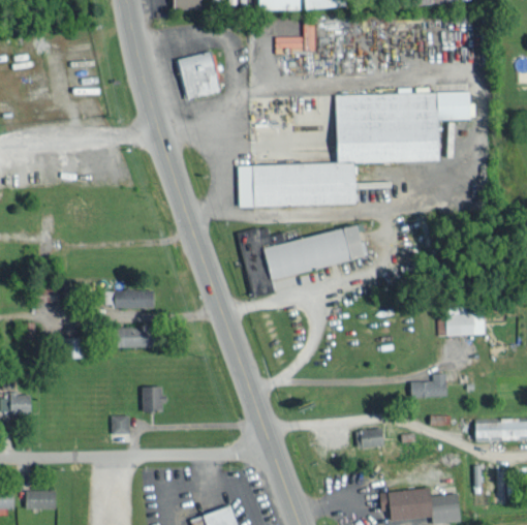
[(200,9),(200,0),(168,0),(169,10),(200,9)]
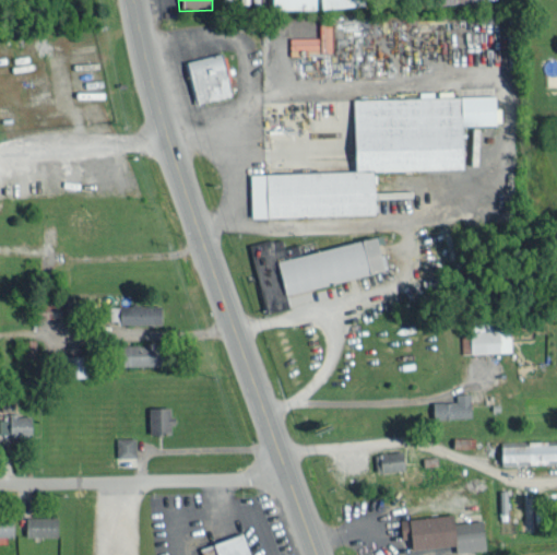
[(273,0),(274,12),(366,9),(365,0),(273,0)]
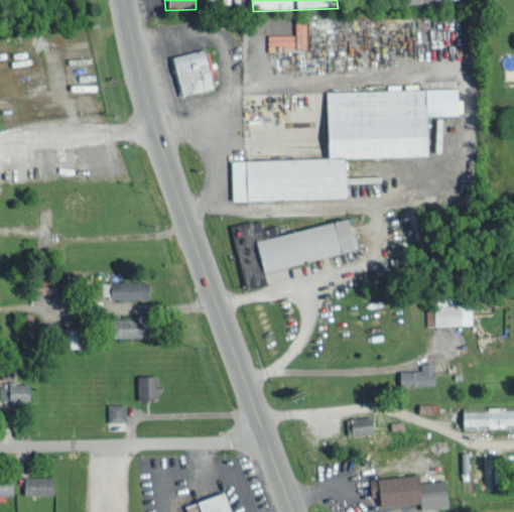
[(169,58),(177,98),(214,91),(206,50),(169,58)]
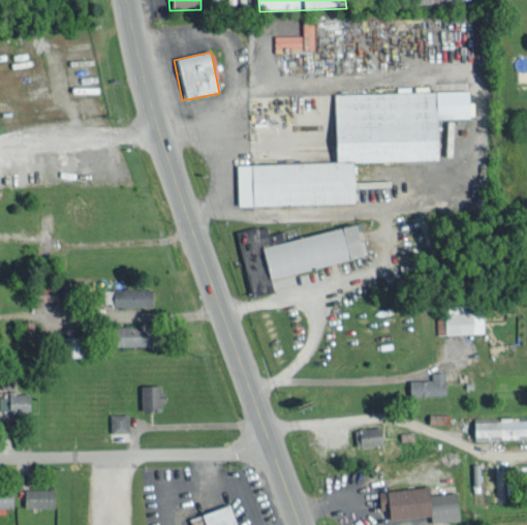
[(96,83),(94,76),(72,82),(74,88),(96,83)]
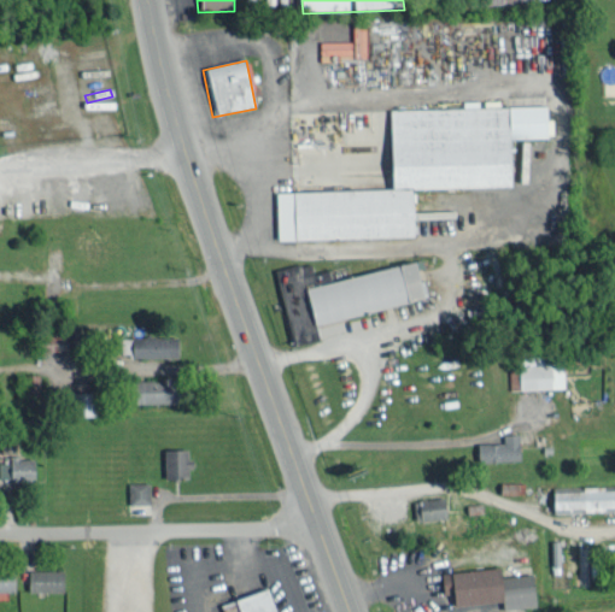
[(279,242),(417,239),(416,190),(515,187),(514,141),(550,140),(549,107),(473,110),(473,103),(463,104),(463,110),(392,112),(394,190),(276,194),(279,242)]
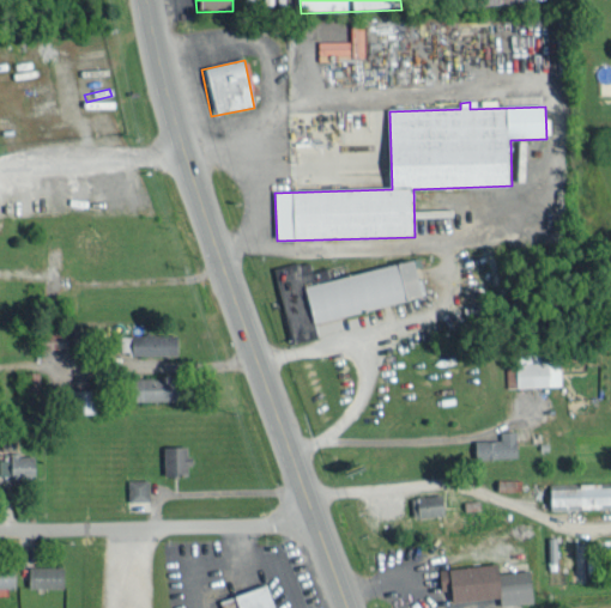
[(315,323),(425,299),(417,262),(307,286),(315,323)]
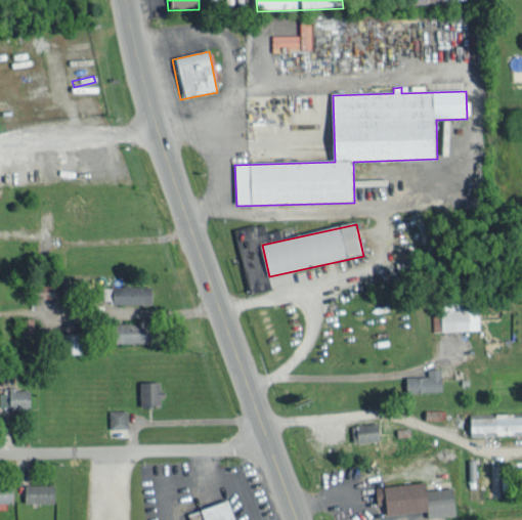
[(269,289),(288,285),(286,274),(267,278),(269,289)]
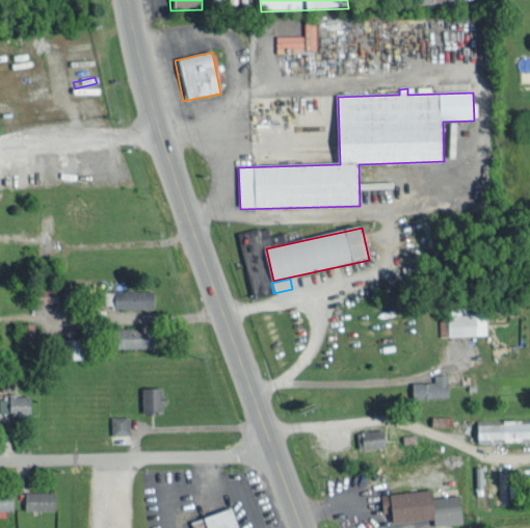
[(112,311),(154,310),(154,292),(112,293),(112,311)]
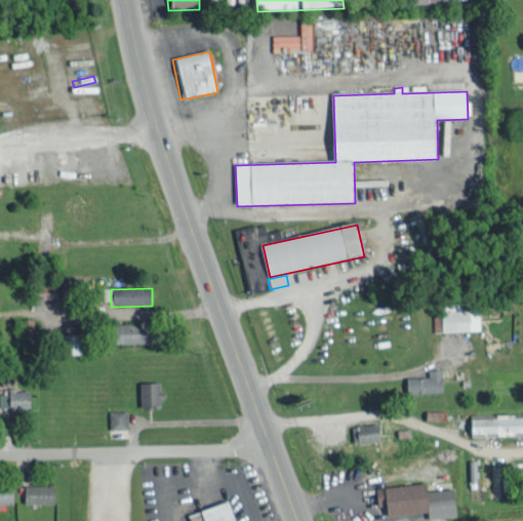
[(432,314),(433,334),(479,332),(478,308),(441,309),(441,314),(432,314)]
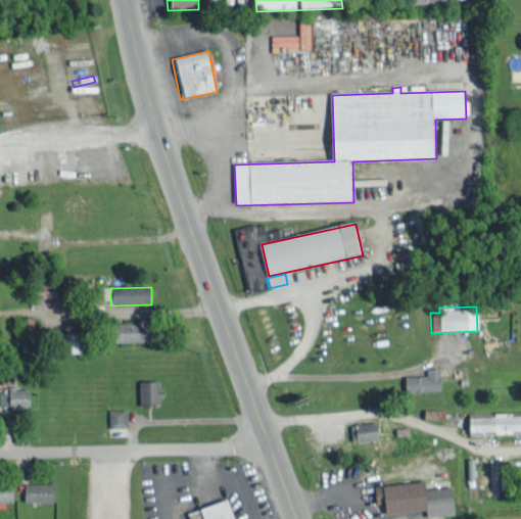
[(154,343),(153,323),(117,324),(119,344),(154,343)]
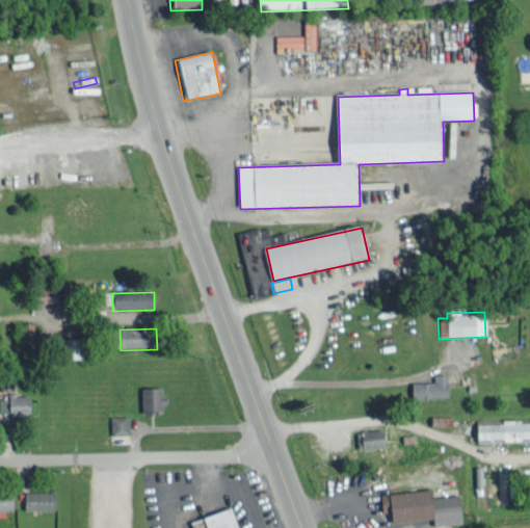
[(433,384),(411,385),(411,400),(448,399),(447,376),(433,376),(433,384)]
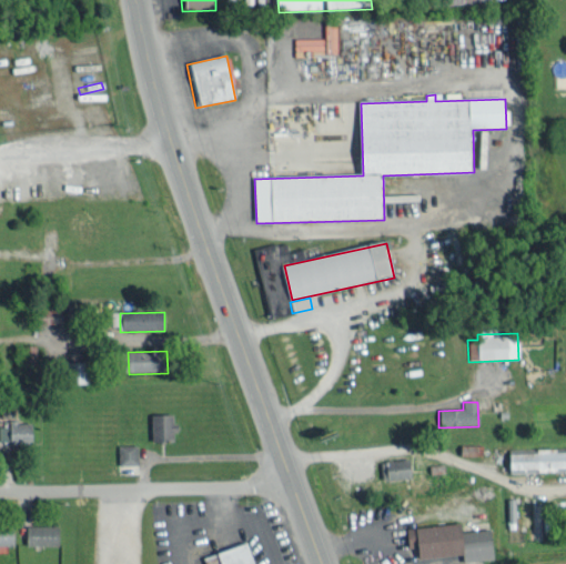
[(151,416),(151,443),(177,442),(175,425),(173,426),(173,416),(151,416)]
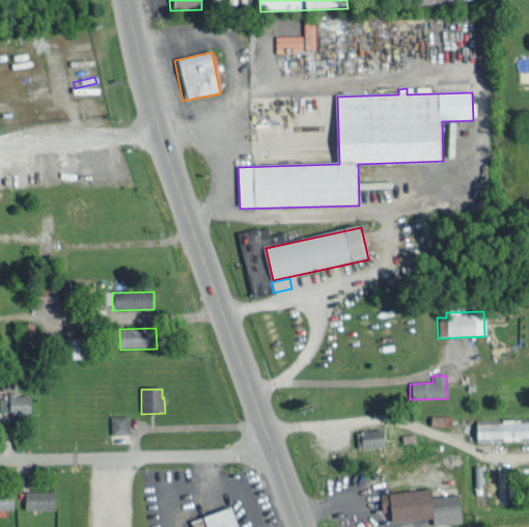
[(0,415),(31,415),(30,395),(7,396),(7,400),(0,400),(0,415)]
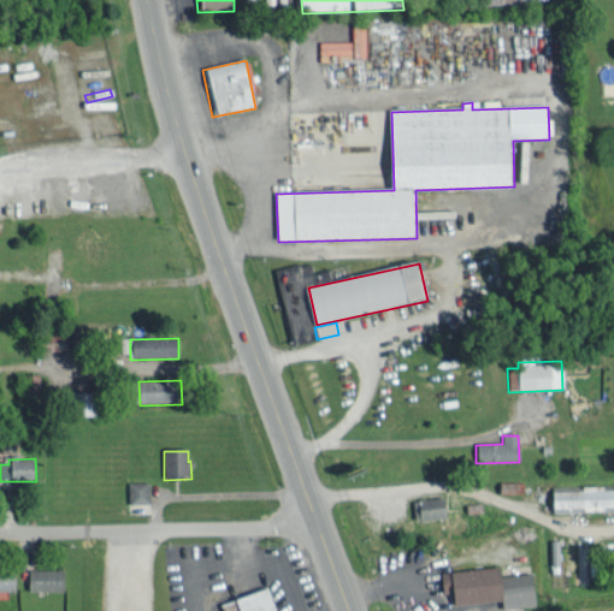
[(148,505),(148,484),(127,485),(127,505),(148,505)]
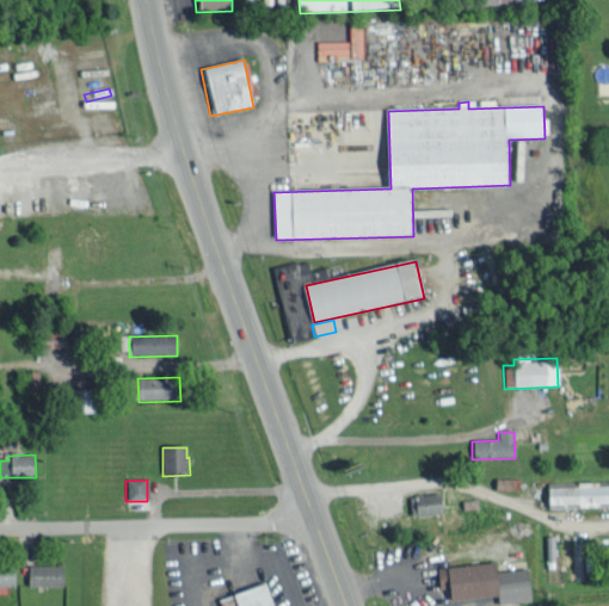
[(496,493),(516,493),(517,481),(496,480),(496,493)]
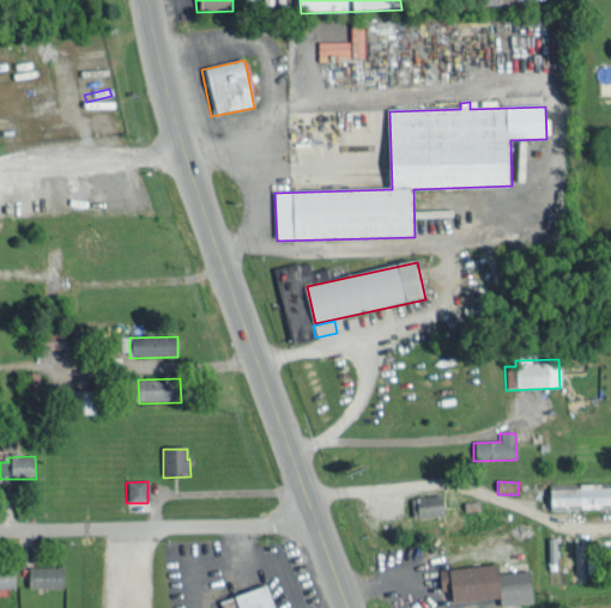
[(550,510),(610,509),(610,484),(550,486),(550,510)]
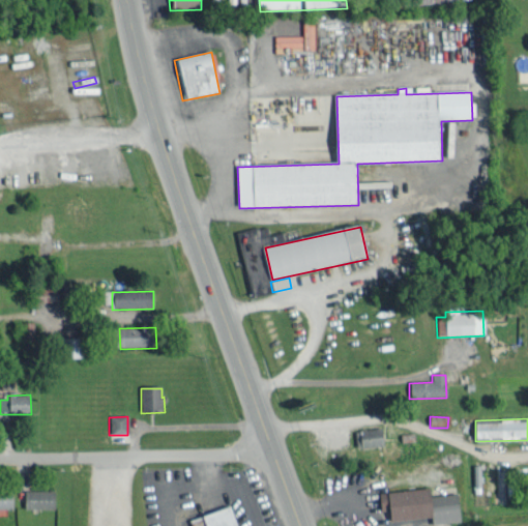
[(354,432),(355,448),(383,447),(382,431),(354,432)]
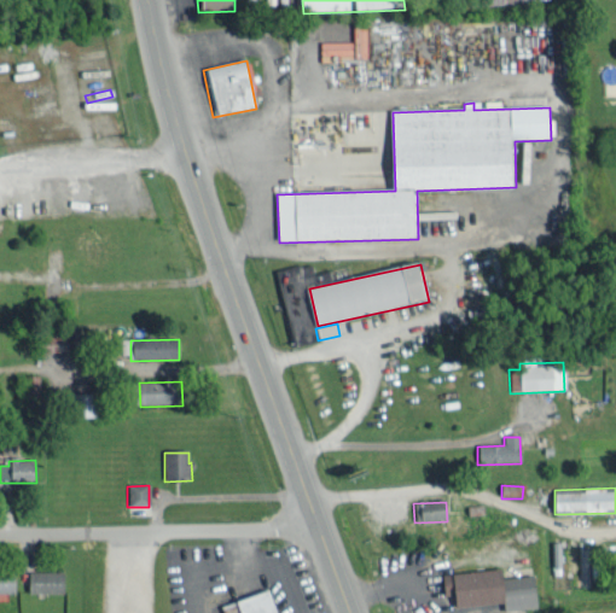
[(385,541),(400,537),(397,527),(383,532),(385,541)]
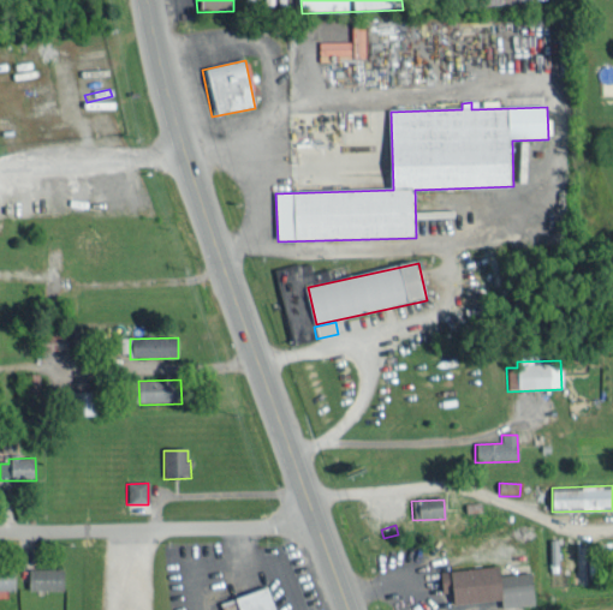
[(546,574),(557,574),(555,542),(545,542),(546,574)]
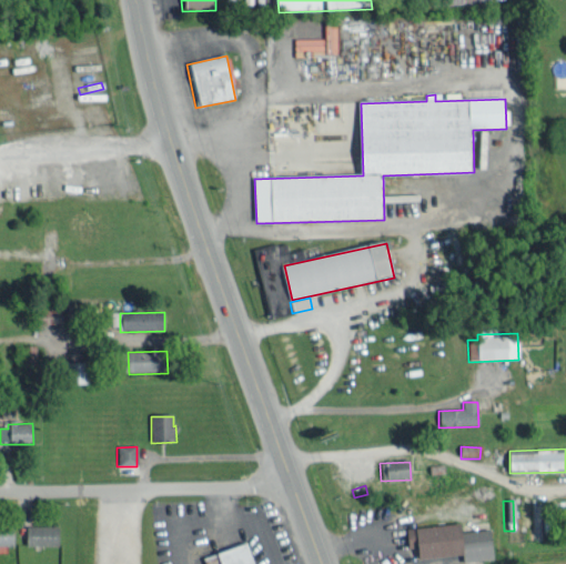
[(538,542),(537,506),(527,506),(528,543),(538,542)]
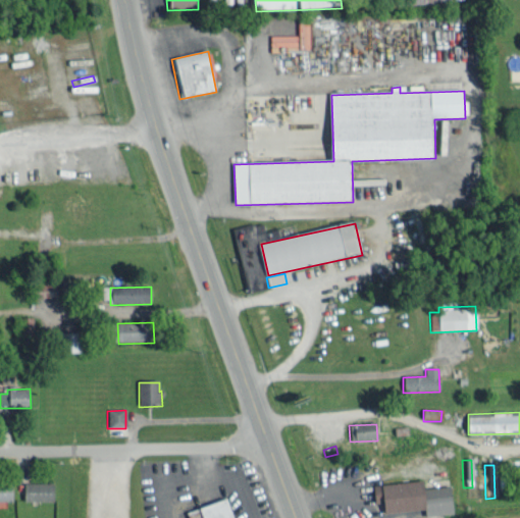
[(384,515),(425,511),(425,517),(434,517),(454,515),(452,488),(424,490),(424,482),(373,486),(374,506),(383,505),(384,515)]
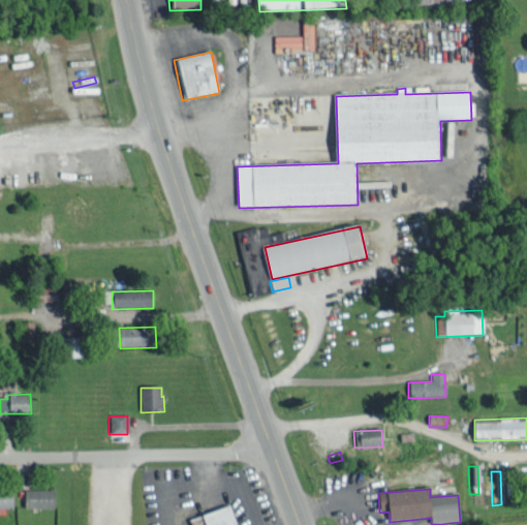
[(24,510),(55,511),(55,492),(24,491),(24,510)]
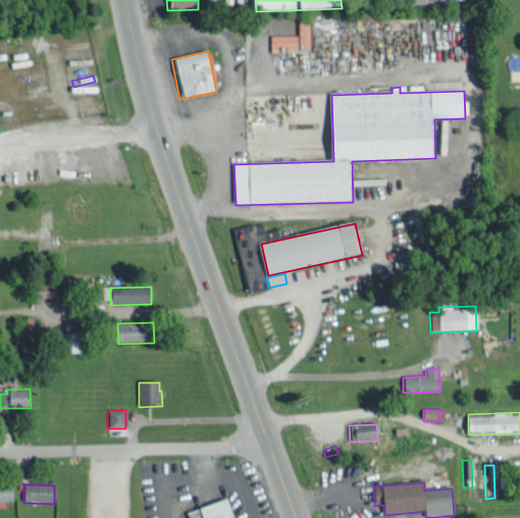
[(0,503),(12,504),(12,485),(0,485),(0,503)]
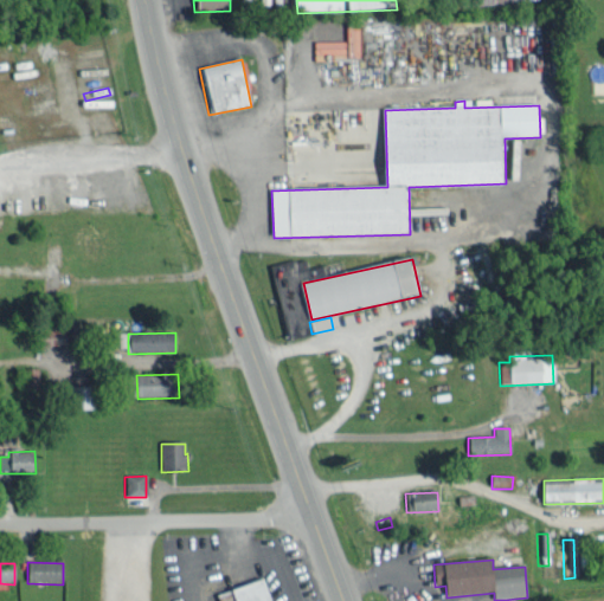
[(217,595),(218,600),(272,600),(267,580),(217,595)]
